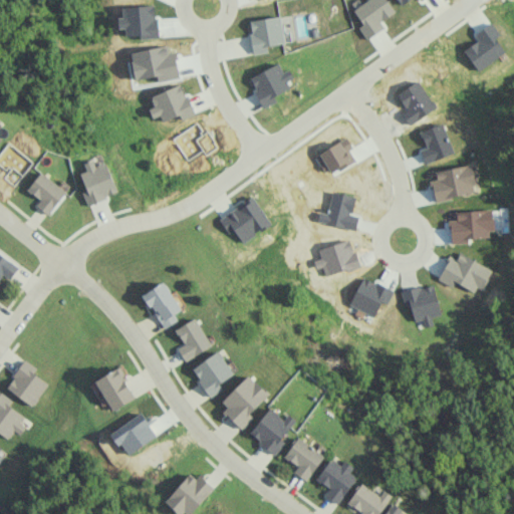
[(118,193),(106,162),(95,165),(93,159),(84,163),(87,171),(80,173),(87,190),(82,192),(87,204),(118,193)]
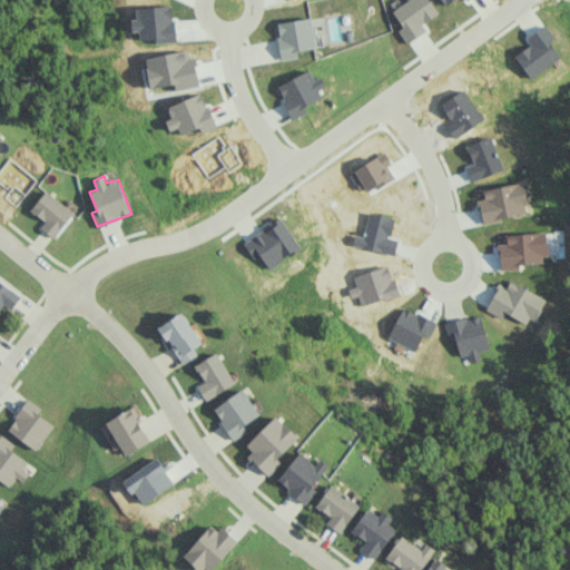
[(45,222),(40,227),(53,237),(74,213),(46,190),(30,209),(45,222)]
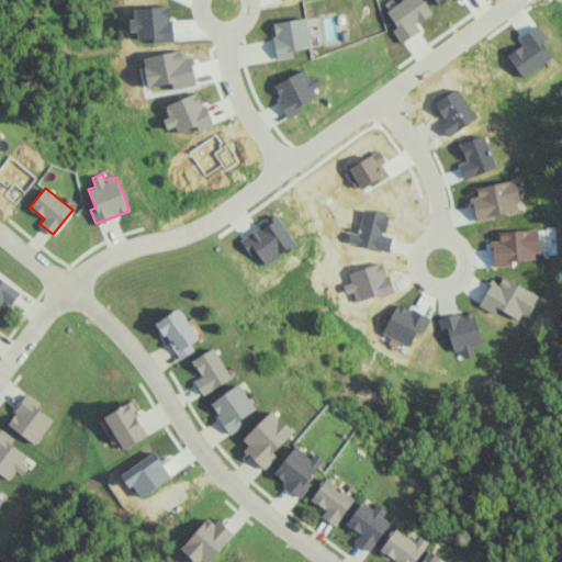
[(239,238),(249,254),(255,250),(265,265),(296,244),(276,214),(239,238)]
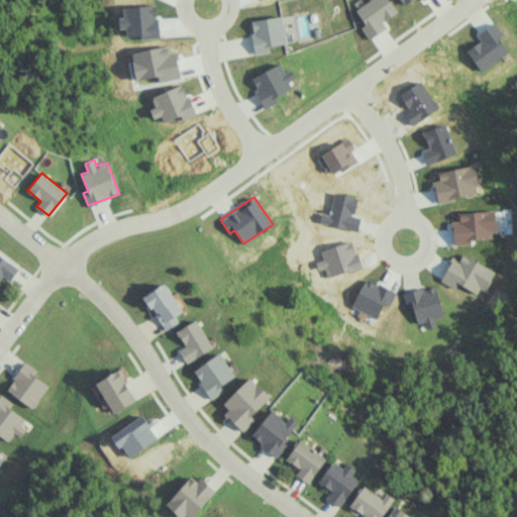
[(0,280),(3,276),(10,281),(19,268),(0,254),(0,280)]
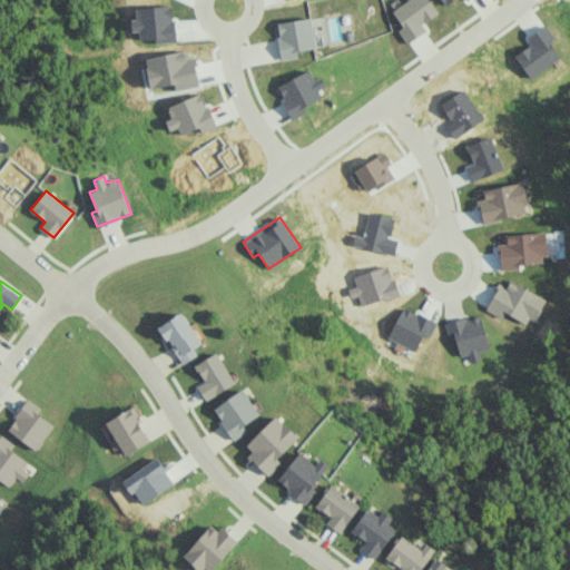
[(182,362),(204,346),(180,312),(158,326),(182,362)]
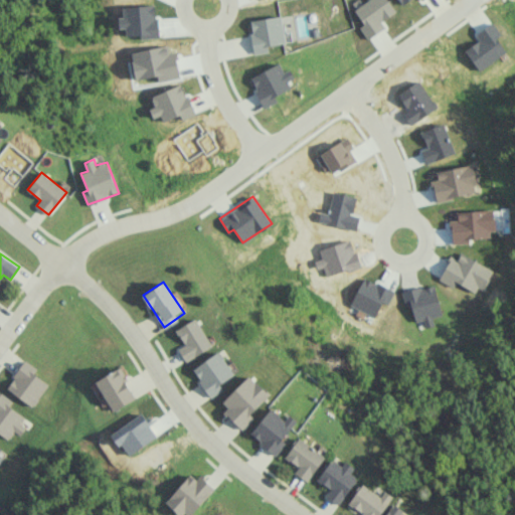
[(183,343),(177,347),(185,361),(211,345),(194,318),(175,330),(183,343)]
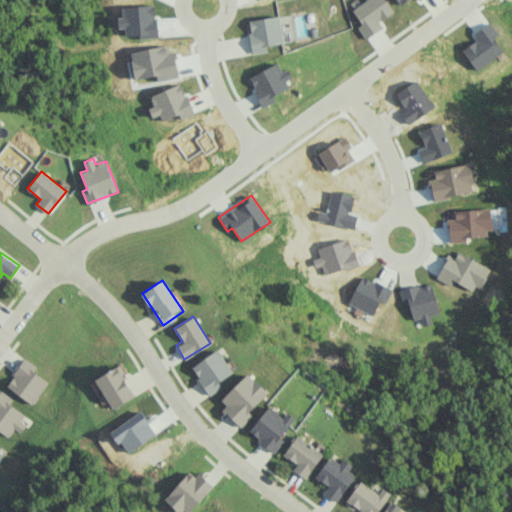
[(190,367),(209,395),(221,387),(218,382),(232,372),(218,349),(190,367)]
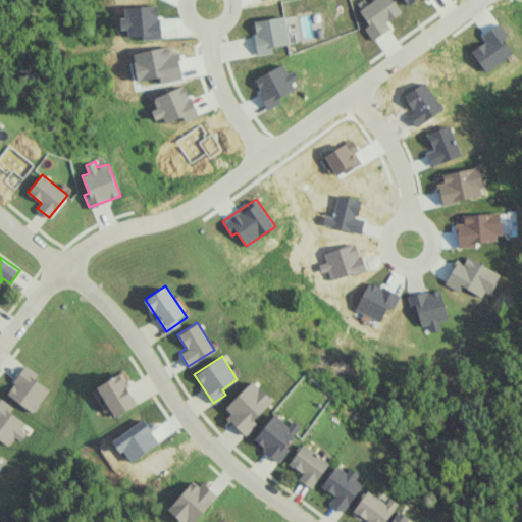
[(49,389),(35,379),(39,374),(27,365),(6,393),(32,412),(49,389)]
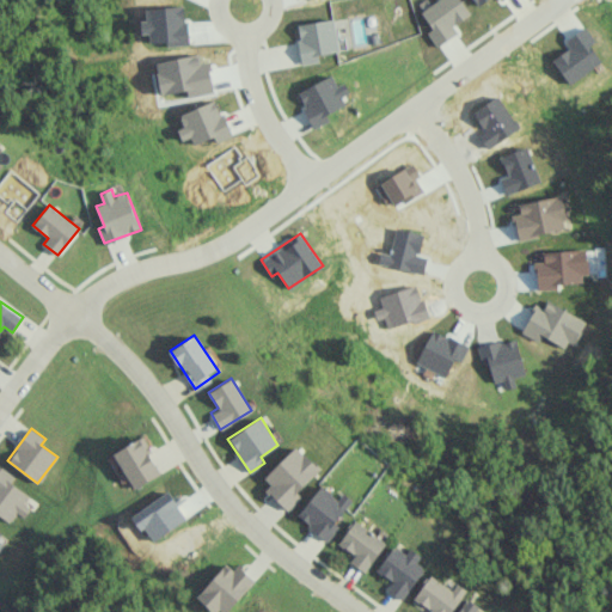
[(114,452),(133,489),(161,473),(142,436),(114,452)]
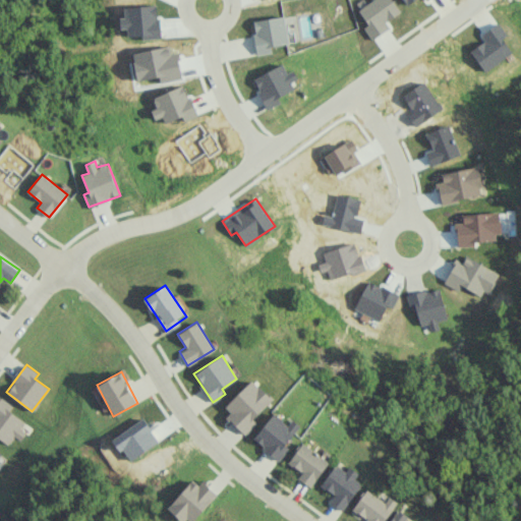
[(244,433),(256,422),(252,418),(272,399),(252,380),(221,409),(244,433)]
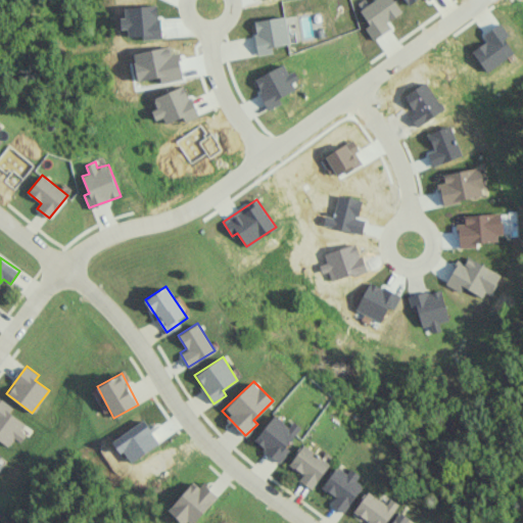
[(24,423),(9,412),(12,408),(1,399),(0,400),(0,439),(7,446),(13,438),(19,442),(26,434),(19,429),(24,423)]
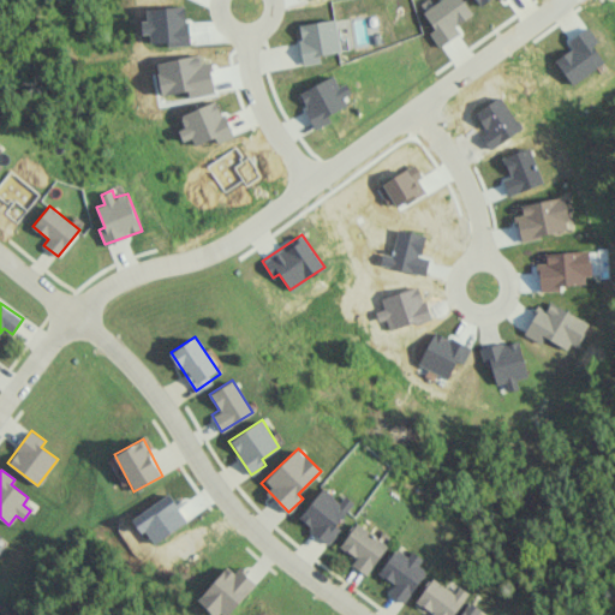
[(298,519),(329,543),(340,527),(336,525),(353,502),(344,495),(339,501),(322,488),(298,519)]
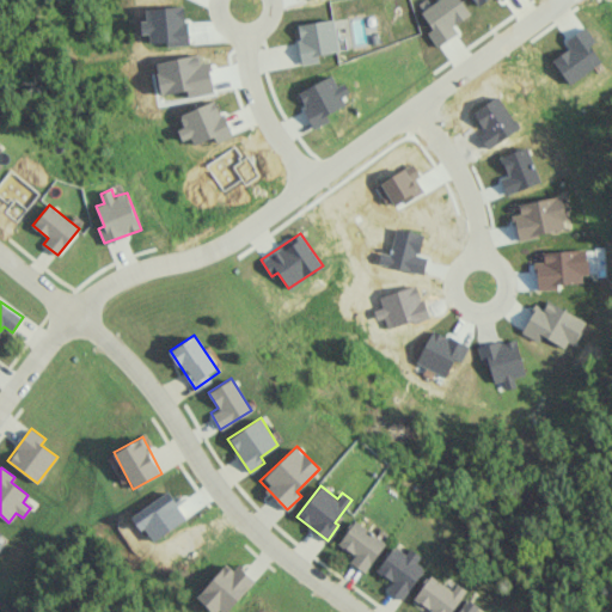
[(354,554),(349,562),(366,573),(385,539),(353,520),(338,545),(354,554)]
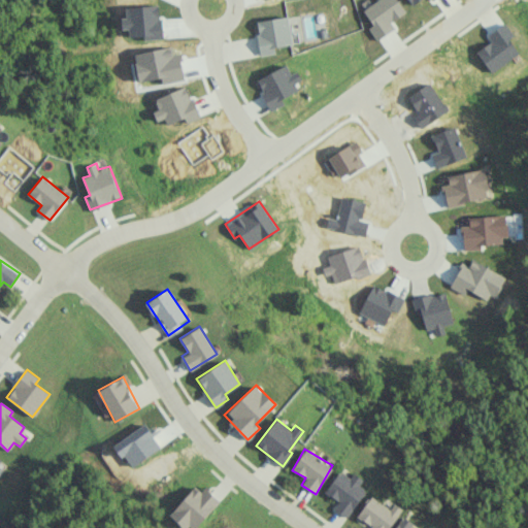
[(365,489),(359,485),(363,479),(353,472),(350,477),(338,470),(325,492),(337,500),(332,507),(348,518),(365,489)]
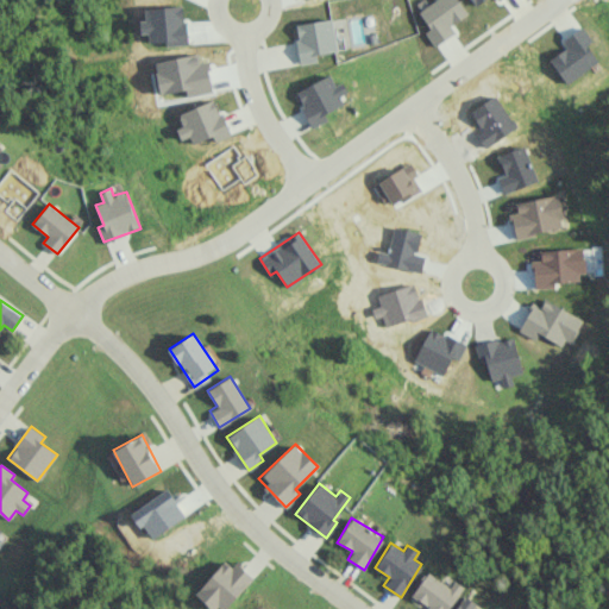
[(196,595),(213,608),(218,604),(224,608),(226,608),(253,577),(236,562),(231,567),(224,560),(196,595)]
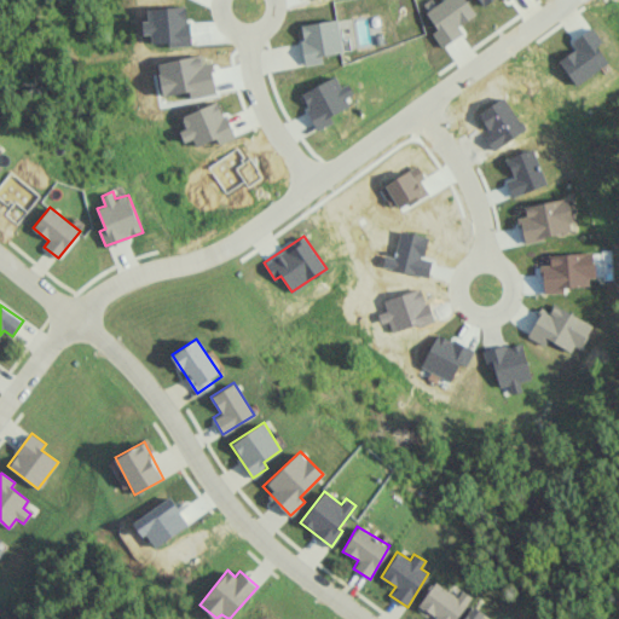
[(432,618),(455,618),(470,596),(462,590),(457,596),(435,582),(418,605),(434,615),(432,618)]
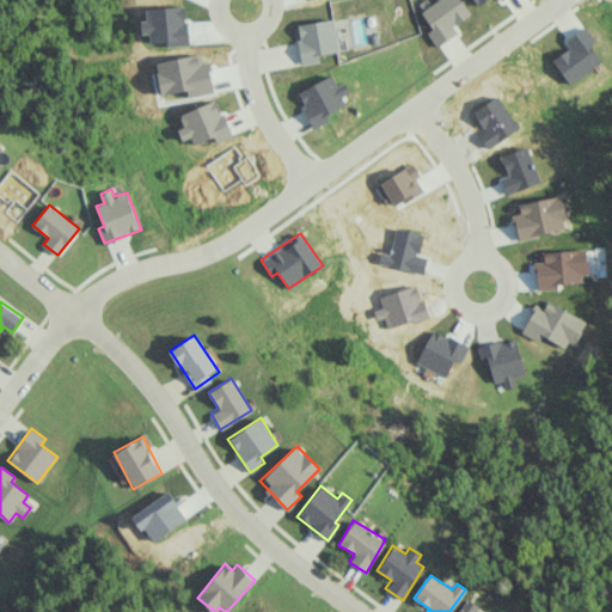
[(475,611),(478,606),(466,598),(457,611),(475,611)]
